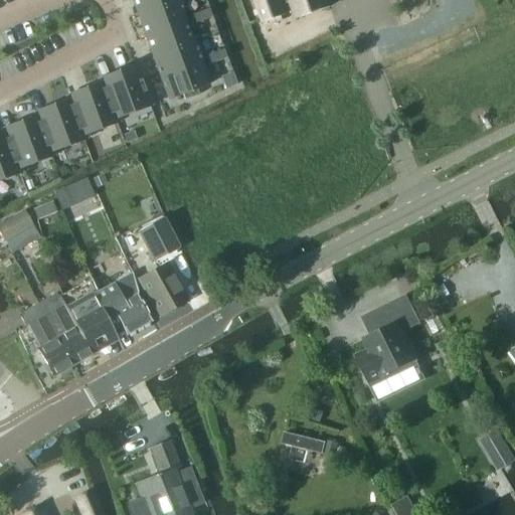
[(182,0),(131,0),(138,17),(183,1),(182,0)]
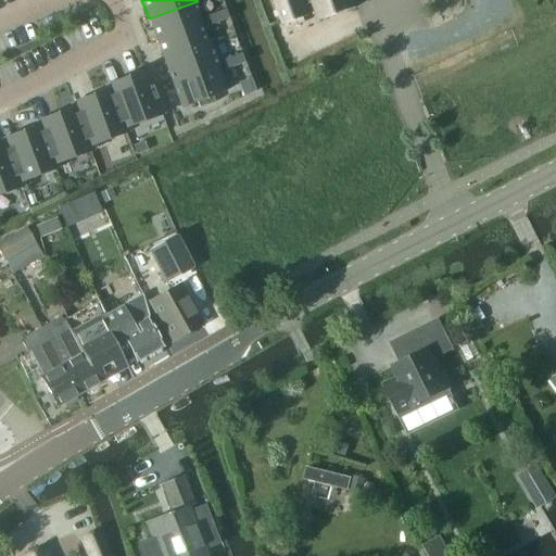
[(305,7),(313,4),(311,0),(275,0),(285,25),(308,16),(305,7)]
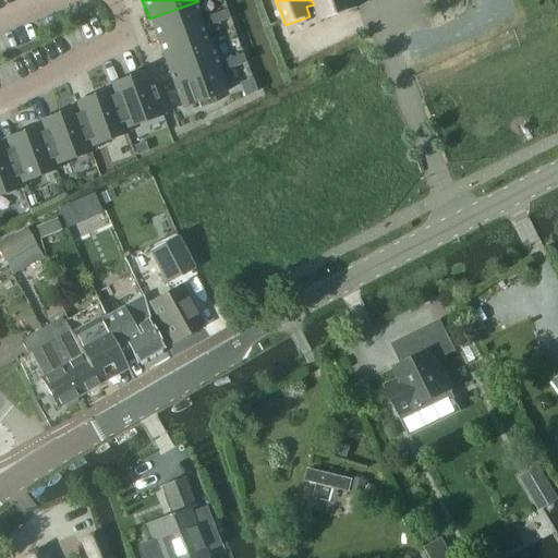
[(312,0),(314,4),(319,21),(356,8),(354,0),(312,0)]
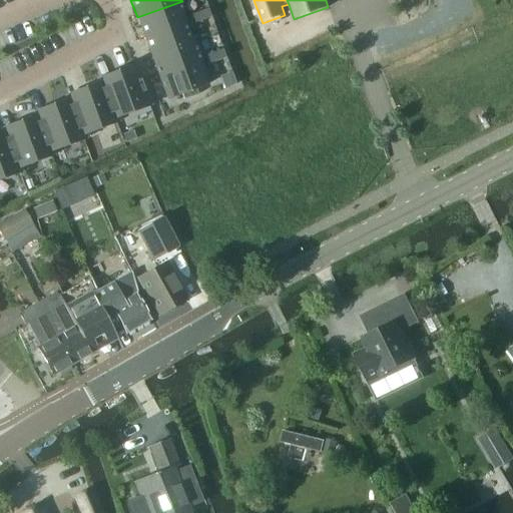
[(182,1),(137,17),(144,38),(189,21),(182,1)]
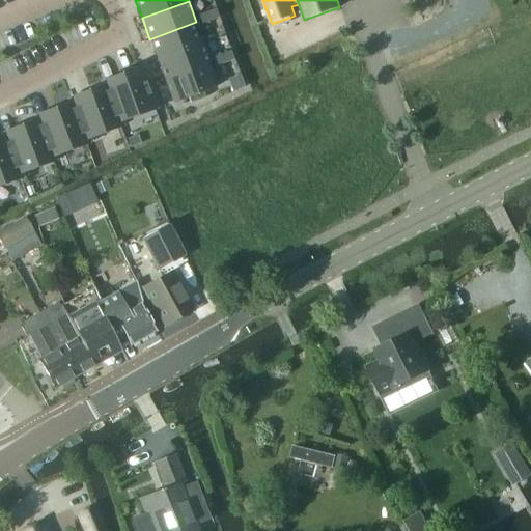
[(218,9),(208,12),(212,21),(221,18),(218,9)]
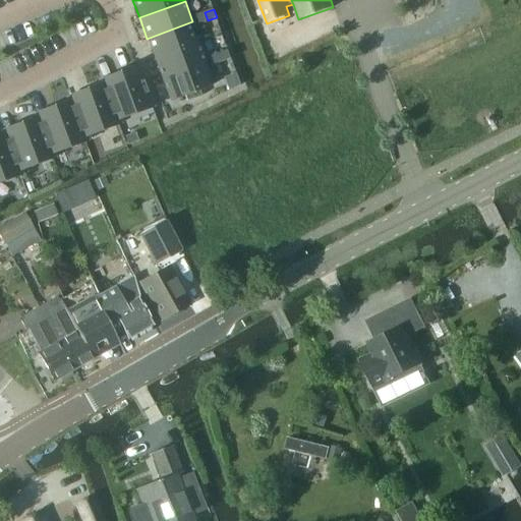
[(205,12),(195,15),(198,23),(208,20),(205,12)]
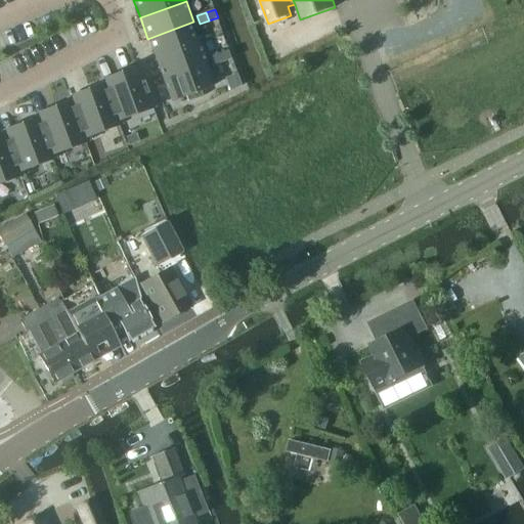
[(193,22),(147,39),(156,59),(202,43),(193,22)]
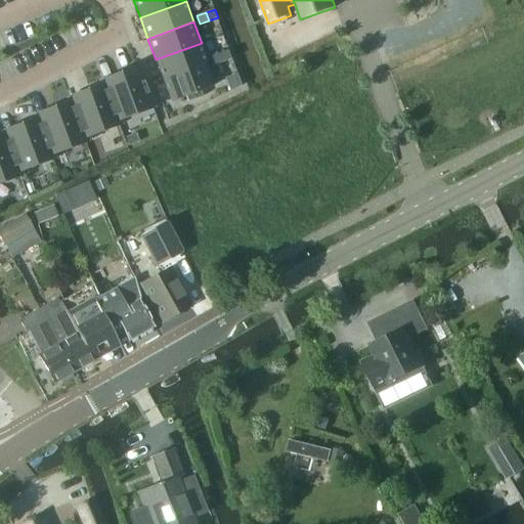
[(202,43),(156,59),(163,81),(209,63),(202,43)]
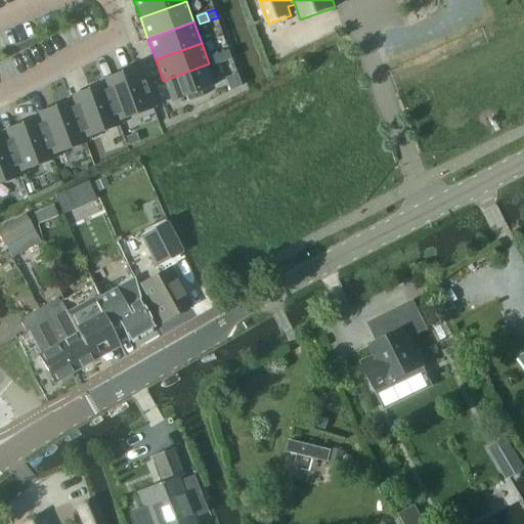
[(230,51),(221,54),(224,62),(233,59),(230,51)]
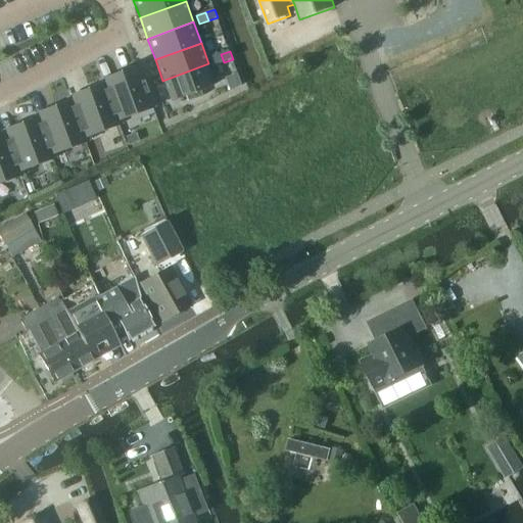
[(221,54),(211,57),(215,65),(224,62),(221,54)]
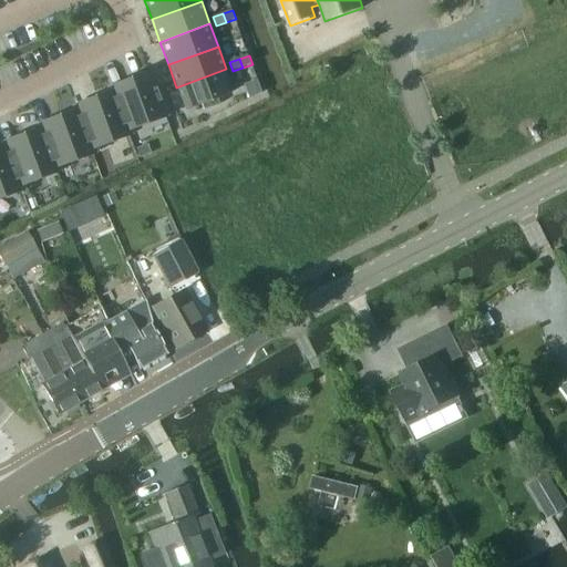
[(226,69),(176,88),(185,110),(200,104),(203,110),(219,104),(218,99),(235,92),(226,69)]
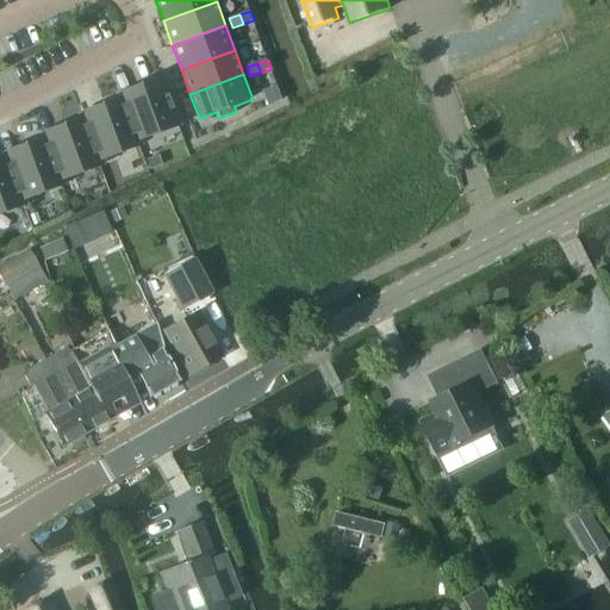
[(163,76),(119,91),(122,98),(136,141),(180,125),(163,76)]
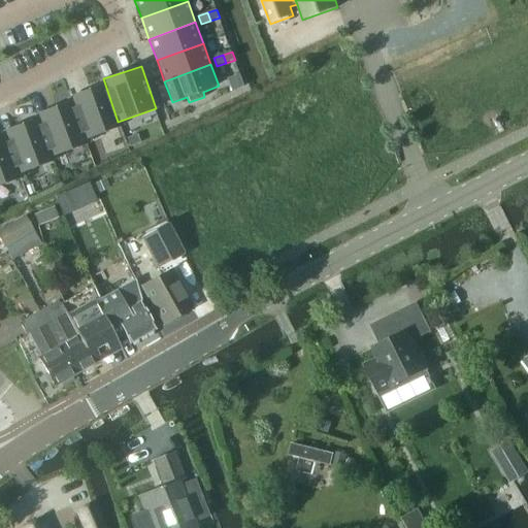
[(105,85),(70,96),(72,102),(86,141),(121,129),(118,122),(105,85)]
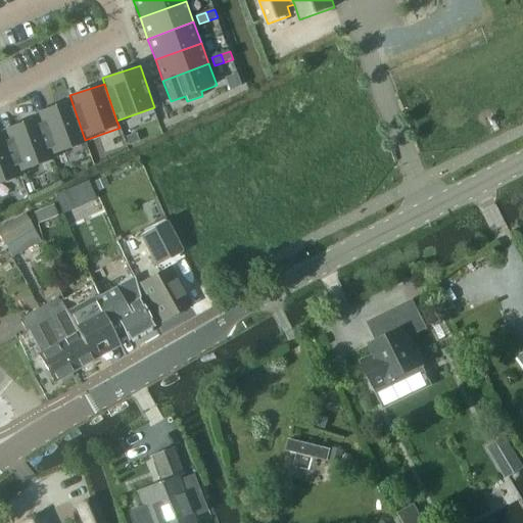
[(72,101),(38,112),(39,117),(52,156),(87,145),(85,140),(72,101)]
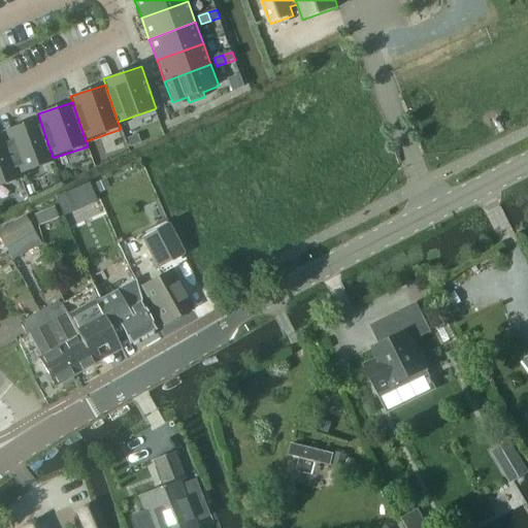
[(39,119),(4,131),(5,135),(20,175),(55,163),(53,158),(39,119)]
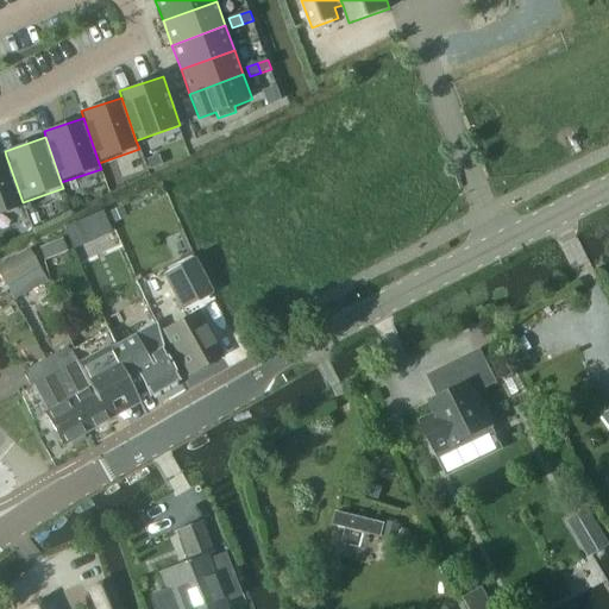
[(6,156),(0,158),(0,214),(24,207),(23,202),(6,156)]
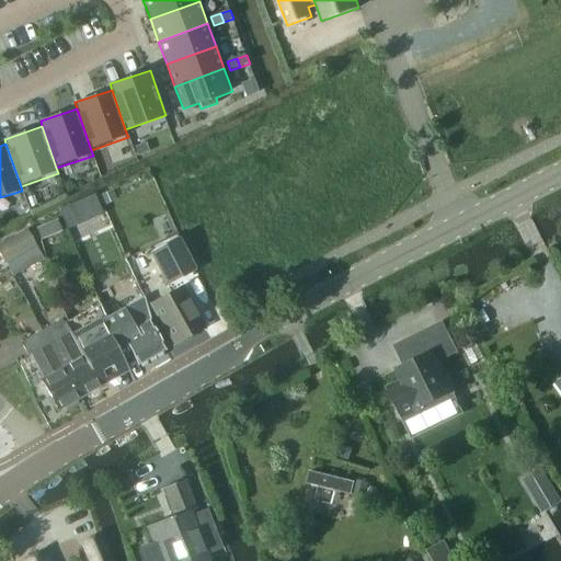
[(136,191),(130,181),(118,187),(123,197),(136,191)]
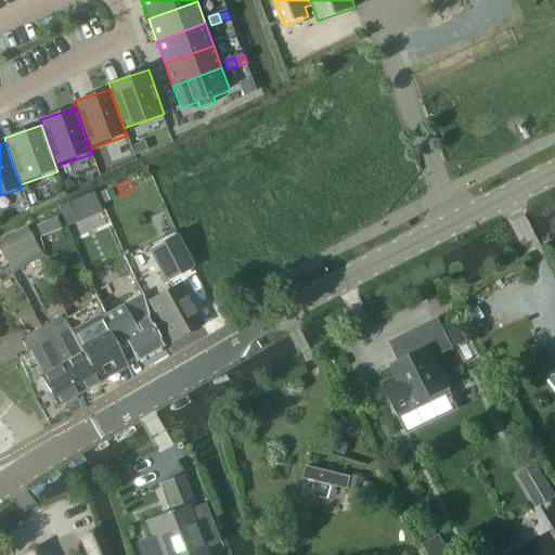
[(99,214),(103,211),(99,202),(80,209),(85,219),(88,221),(98,217),(99,214)]
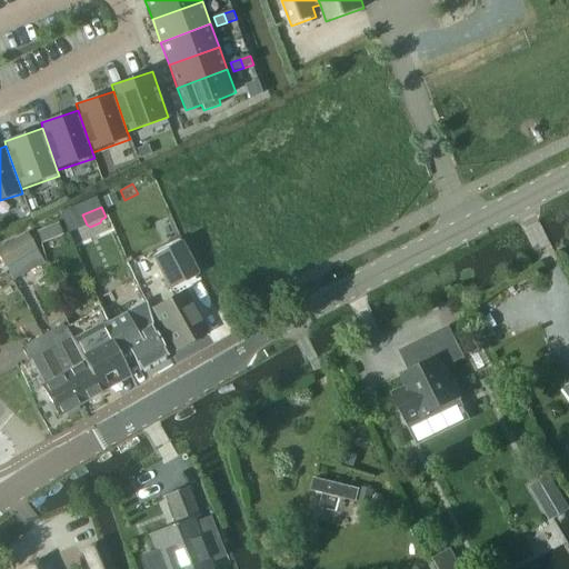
[(0,258),(5,267),(36,249),(27,233),(0,248),(0,258)]
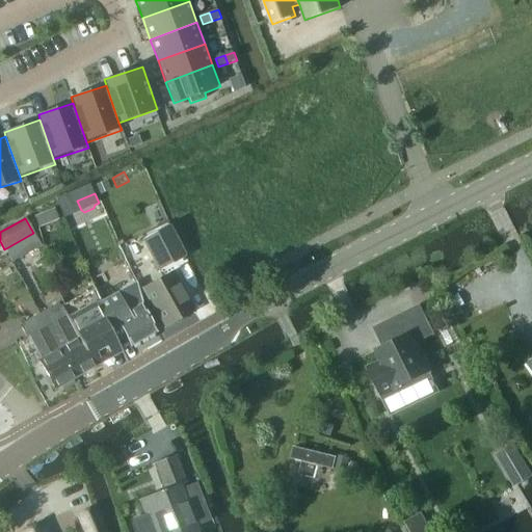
[(160,271),(185,257),(167,225),(142,239),(160,271)]
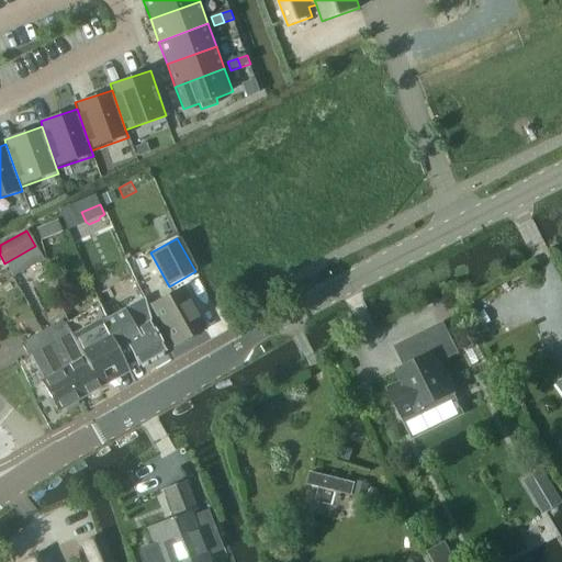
[(173,346),(205,328),(181,288),(150,305),(173,346)]
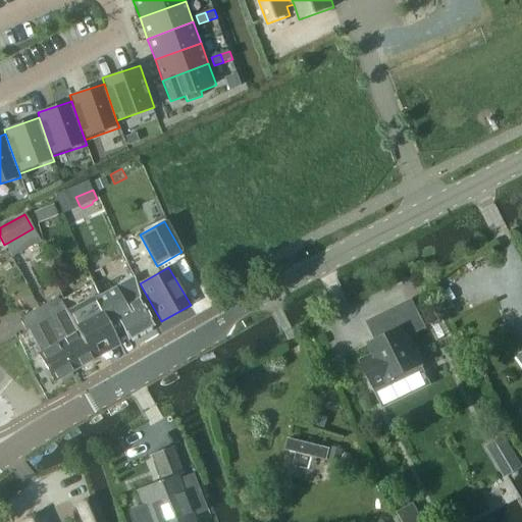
[(115,289),(95,300),(115,335),(116,335),(115,334),(123,330),(128,340),(153,326),(138,300),(141,298),(135,278),(115,289)]
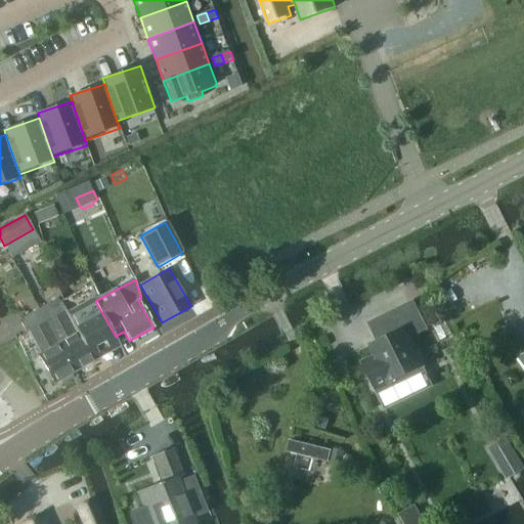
[(60,303),(93,362),(121,346),(105,319),(95,300),(94,298),(99,296),(94,282),(88,287),(88,286),(60,303)]
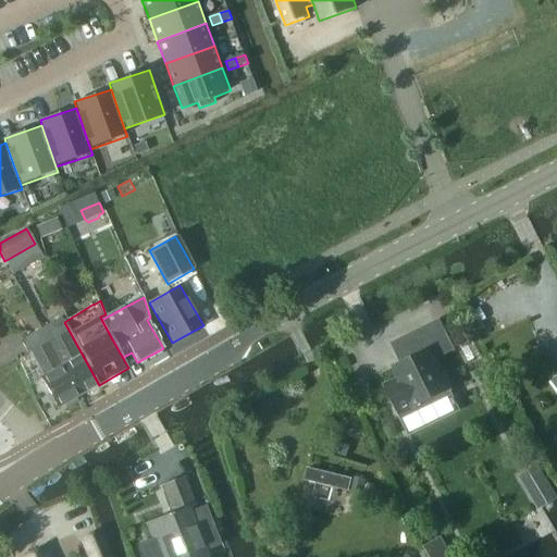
[(480,310),(469,316),(474,326),(486,321),(480,310)]
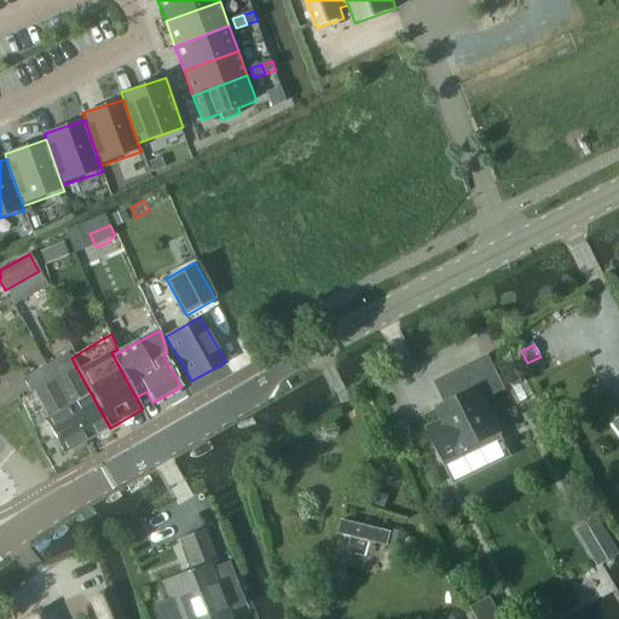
[(64,453),(110,428),(71,358),(69,353),(23,379),(33,395),(35,395),(48,420),(46,421),(64,453)]
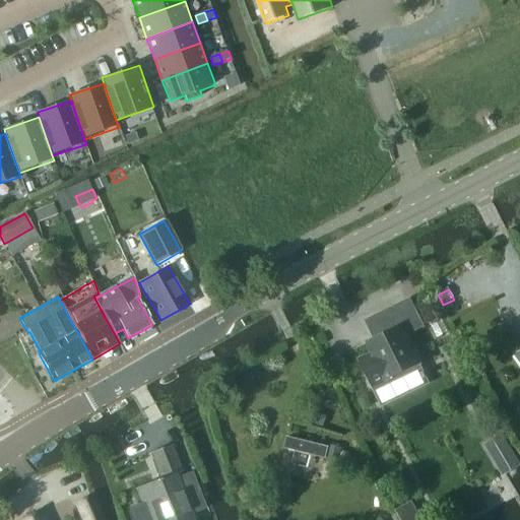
[(374,351),(358,360),(372,389),(392,380),(415,368),(421,365),(405,330),(407,329),(409,327),(399,306),(374,319),(382,336),(370,343),(374,351)]
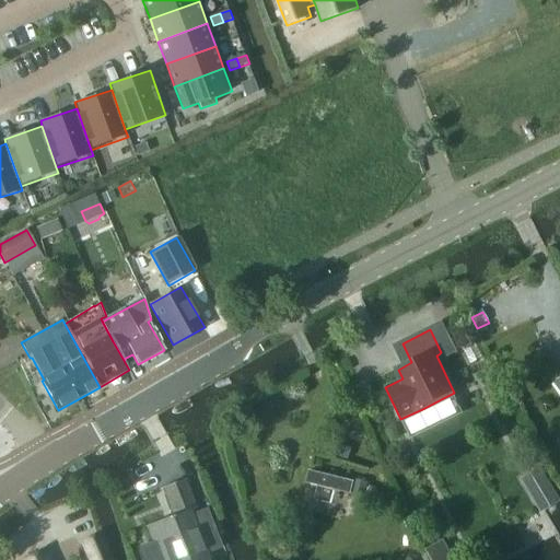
[(308,470),(305,483),(350,494),(353,481),(308,470)]
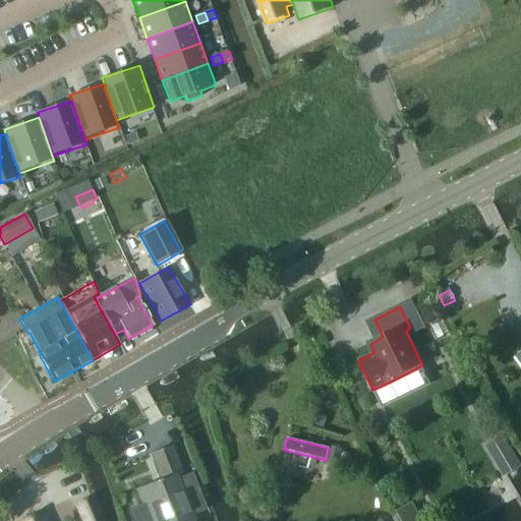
[(142,505),(128,511),(132,520),(195,520),(191,509),(189,509),(177,476),(182,474),(172,446),(152,454),(162,479),(136,489),(142,505)]
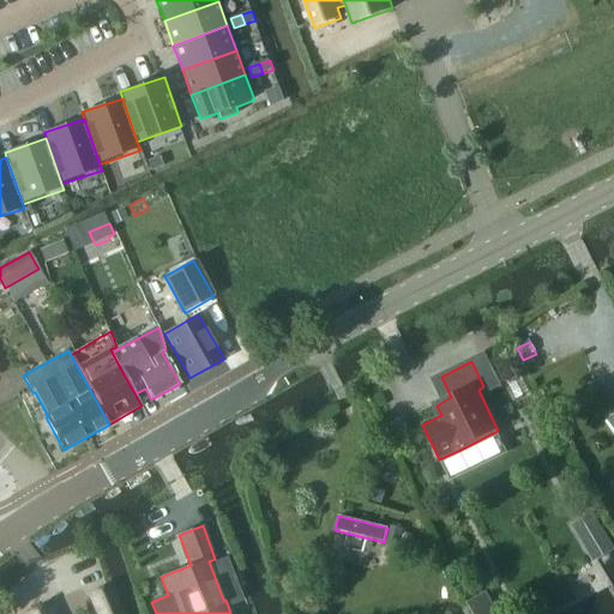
[(119,613),(121,613),(109,585),(106,588),(90,594),(97,613),(119,613)]
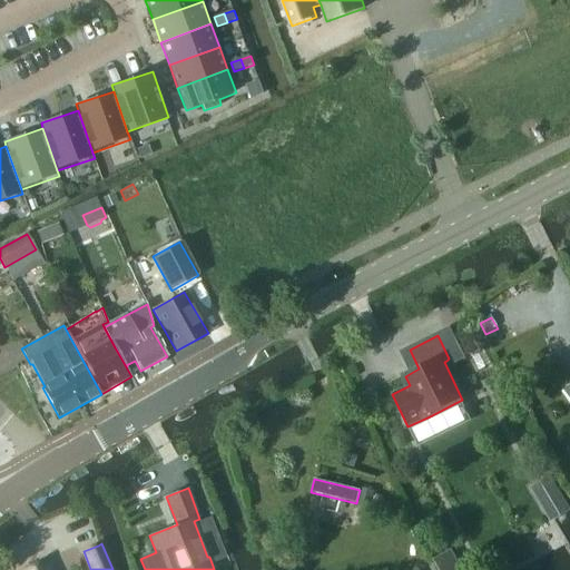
[(460,569),(453,554),(441,561),(444,569),(460,569)]
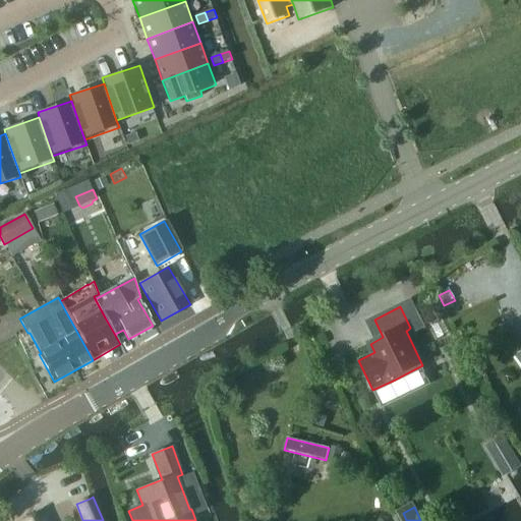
[(48,520),(45,511),(21,520),(48,520)]
